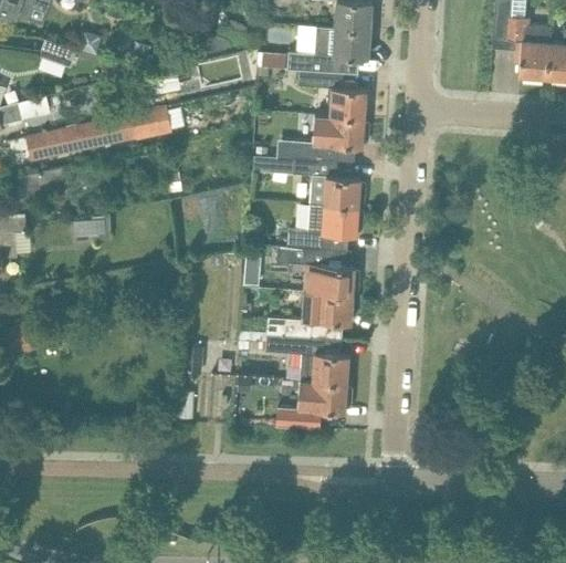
[(28,21),(28,20),(34,0),(0,0),(0,10),(2,12),(28,21)]
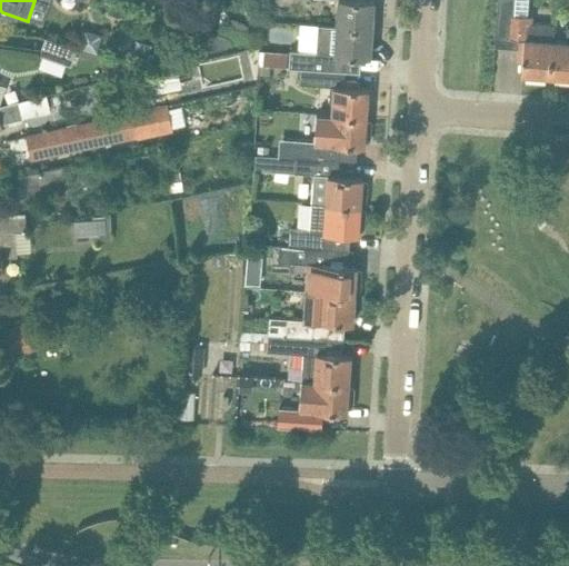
[(349,0),(322,0),(340,1),(338,28),(372,31),(375,2),(349,1),(349,0)]
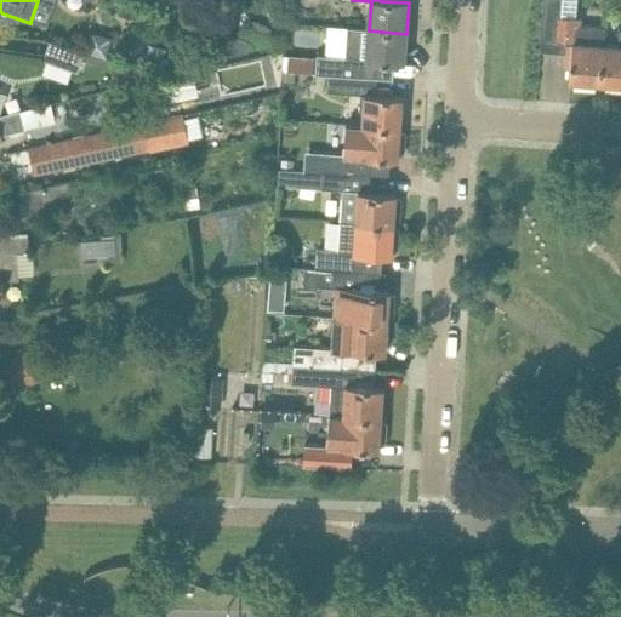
[(562,0),(543,0),(541,29),(540,55),(565,57),(565,69),(570,70),(569,84),(600,85),(605,30),(580,28),(580,22),(560,20),(562,0)]
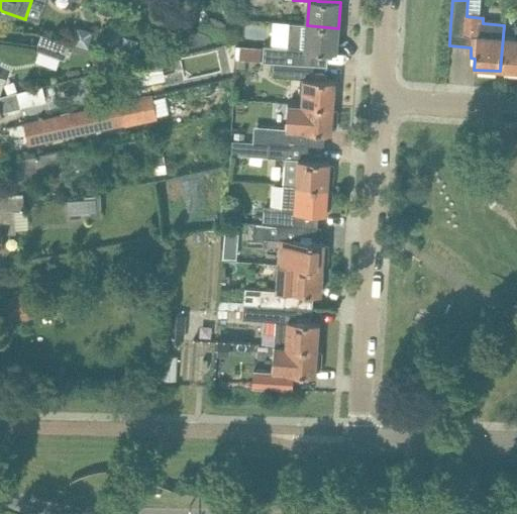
[(307,25),(289,24),(288,49),(264,47),(263,64),(274,65),(274,64),(314,66),(314,53),(337,54),(338,28),(307,25)]
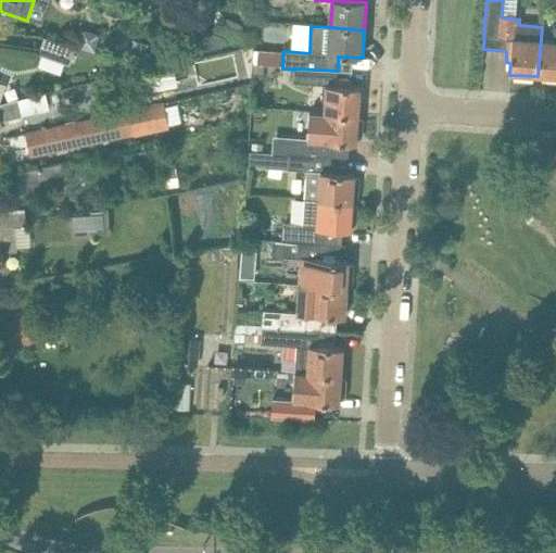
[(542,27),(538,76),(555,77),(555,28),(555,29),(554,44),(541,42),(542,27)]
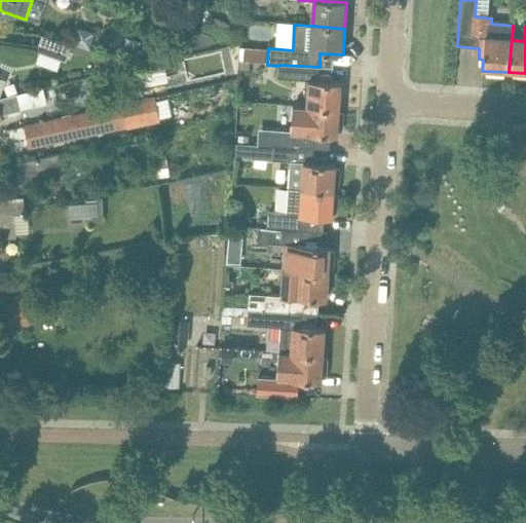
[(71,47),(42,37),(36,52),(66,63),(71,47)]
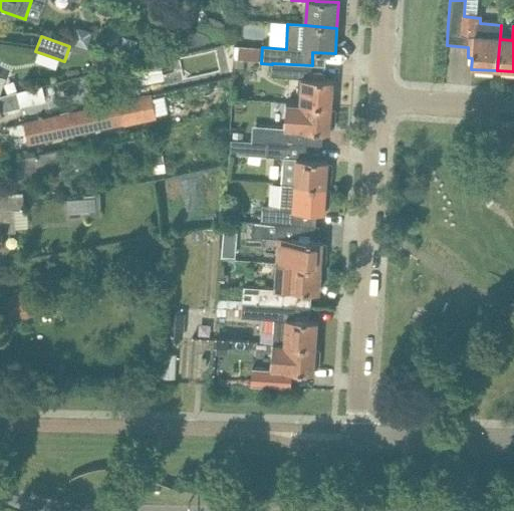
[(132,88),(164,82),(160,61),(146,64),(127,67),(132,88)]
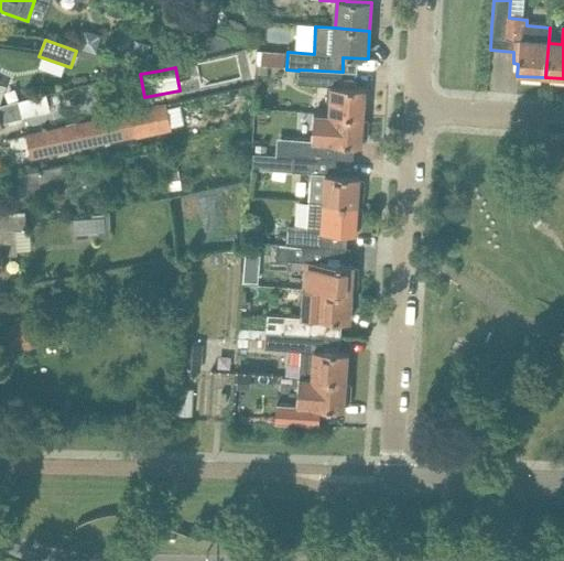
[(299,69),(299,71),(297,87),(327,88),(326,104),(331,104),(329,117),(364,119),(366,90),(357,89),(357,84),(342,83),(343,72),(299,69)]
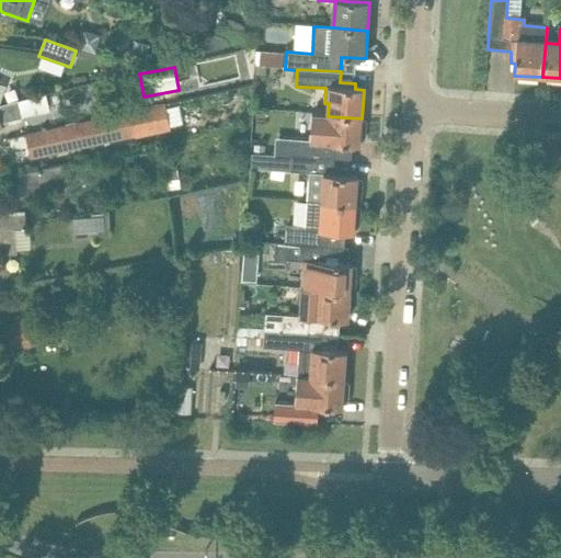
[(0,105),(0,131),(3,131),(1,125),(49,111),(45,95),(0,105)]
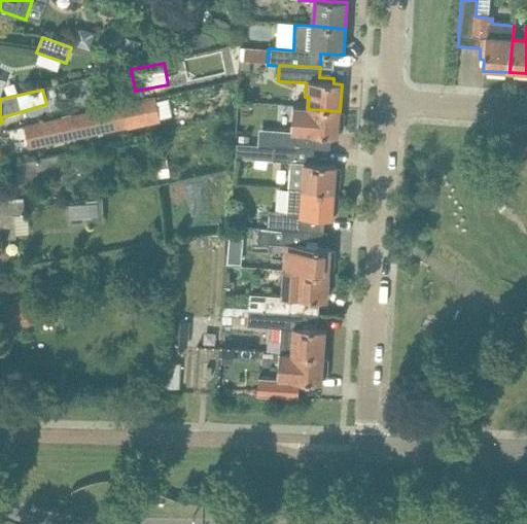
[(154,98),(24,127),(29,151),(167,121),(162,100),(155,101),(154,98)]
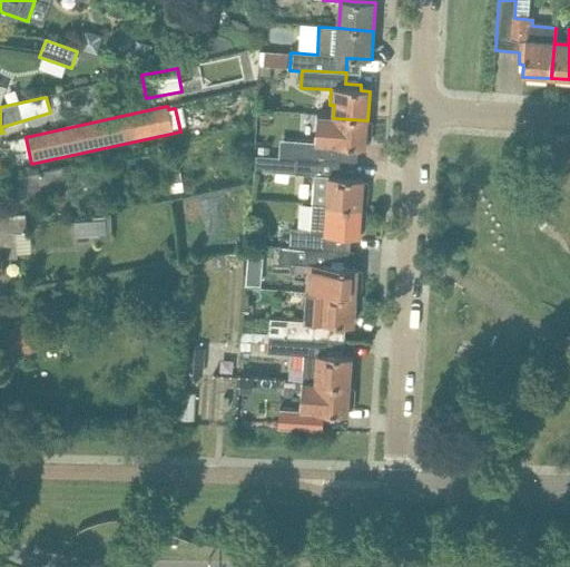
[(367,125),(367,120),(333,118),(317,117),(317,145),(285,143),(284,157),(340,162),(341,153),(356,153),(356,148),(365,149),(366,144),(371,144),(372,125),(367,125)]
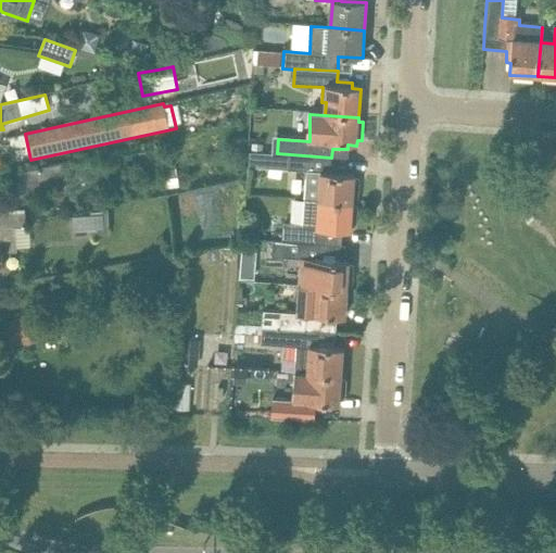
[(331,168),(331,158),(277,153),(277,156),(265,155),(264,170),(307,173),(305,200),(319,201),(353,203),(353,199),(358,199),(359,180),(354,180),(355,175),(345,175),(345,170),(331,168)]
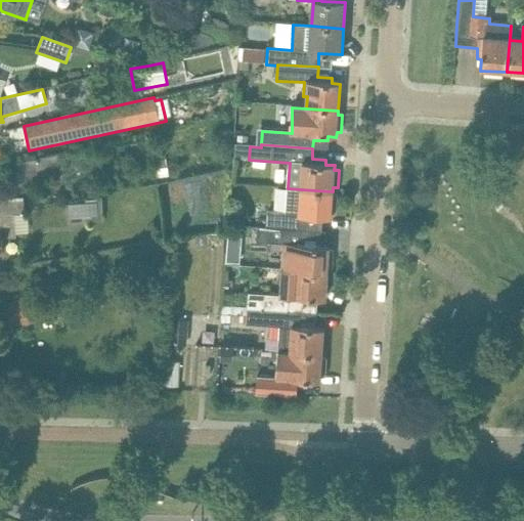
[(238,145),(237,160),(249,160),(250,146),(238,145)]
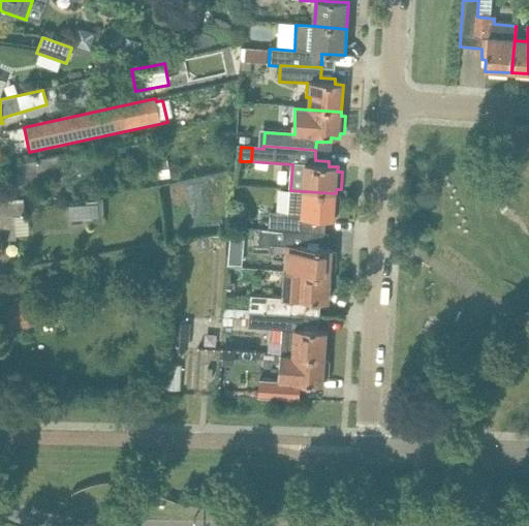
[(64,177),(60,157),(44,160),(17,166),(21,186),(64,177)]
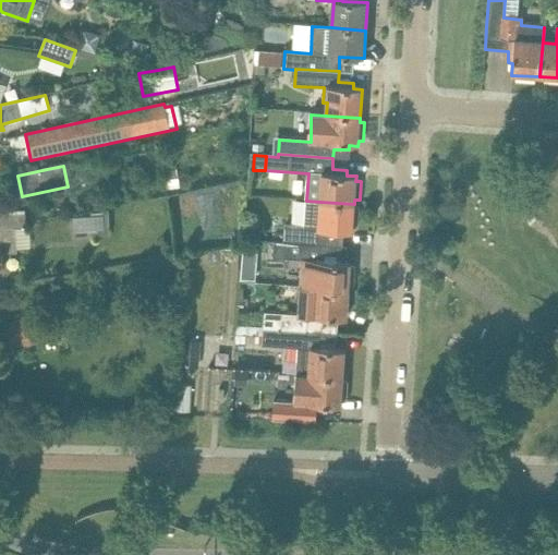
[(354,209),(354,204),(320,202),(318,230),(284,228),(283,242),(326,244),(327,237),(343,238),(343,232),(352,232),(352,228),(358,228),(359,209),(354,209)]
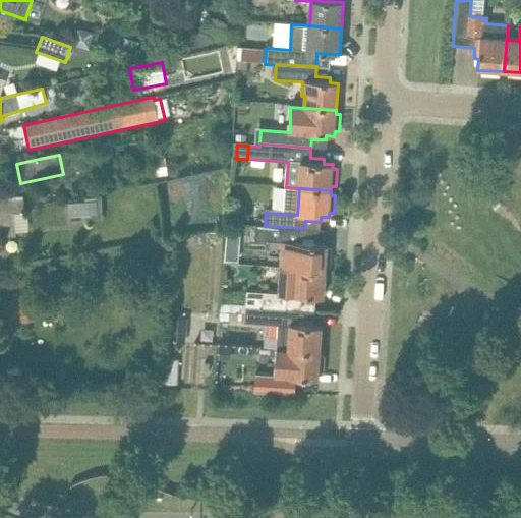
[(23,196),(14,197),(0,197),(0,214),(15,214),(15,215),(23,214),(23,196)]
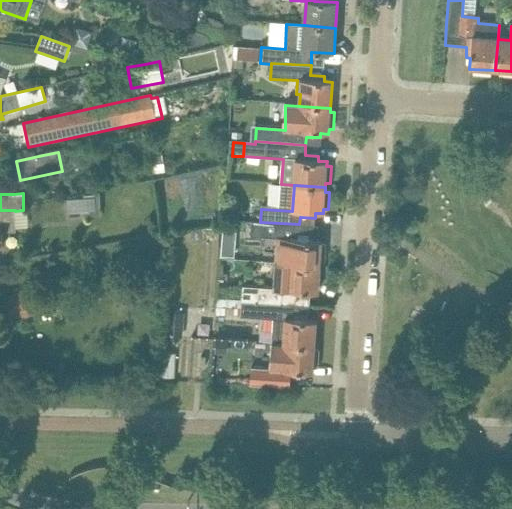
[(15,210),(0,210),(0,248),(3,248),(2,233),(16,233),(15,224),(27,224),(27,211),(24,211),(23,210),(15,211),(15,210)]
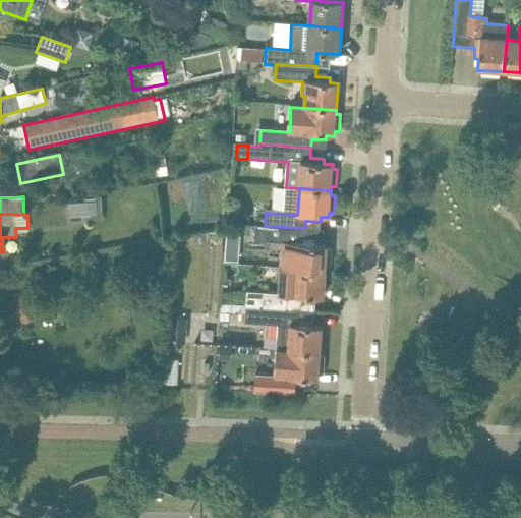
[(255,227),(255,242),(295,244),(293,270),(326,272),(326,268),(330,268),(331,250),(327,250),(327,245),(313,244),(314,230),(255,227)]
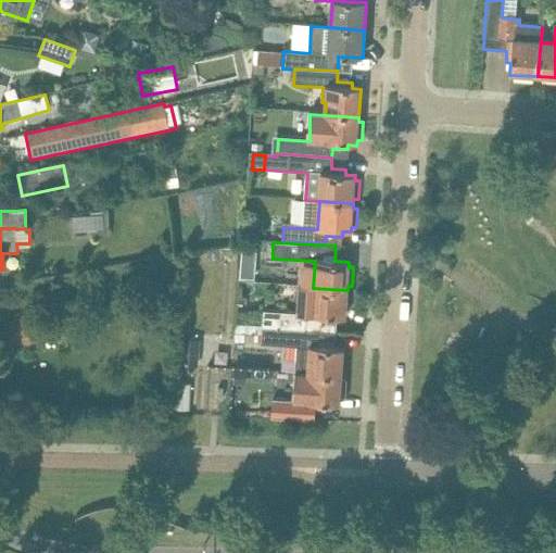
[(244,244),(243,255),(255,256),(256,246),(244,244)]
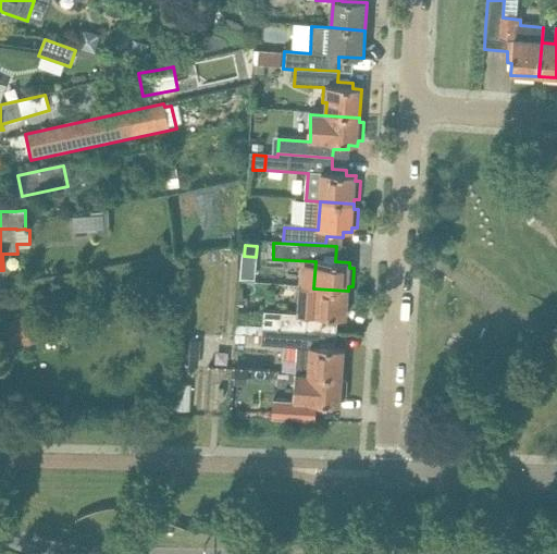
[(313,288),(300,287),(298,316),(263,312),(263,328),(306,331),(320,332),(321,322),(335,323),(335,319),(346,319),(348,291),(313,288)]
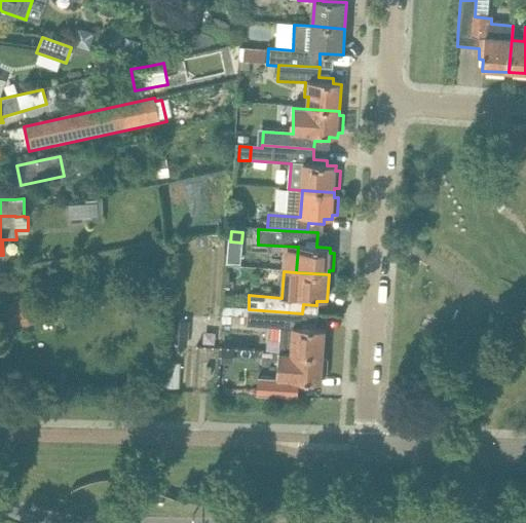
[(289,312),(249,309),(223,308),(222,316),(222,326),(280,329),(288,330),(289,312)]
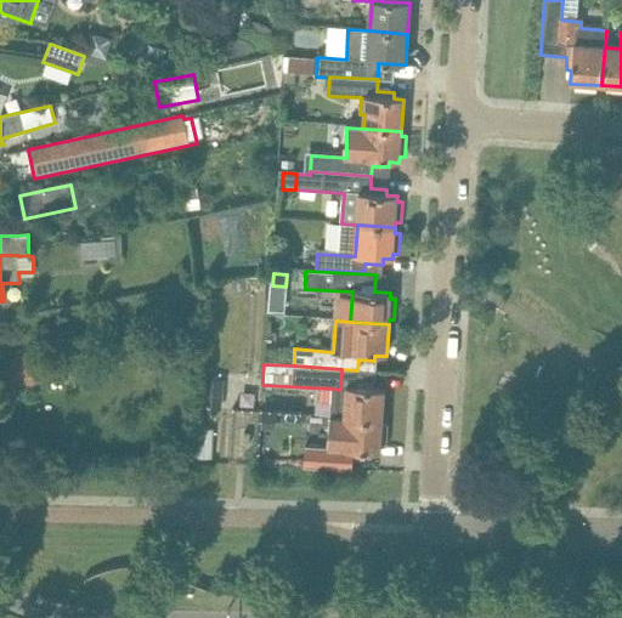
[(332,389),(331,418),(382,421),(384,390),(374,390),(374,384),(356,383),(356,389),(346,387),(346,390),(340,390),(332,389)]
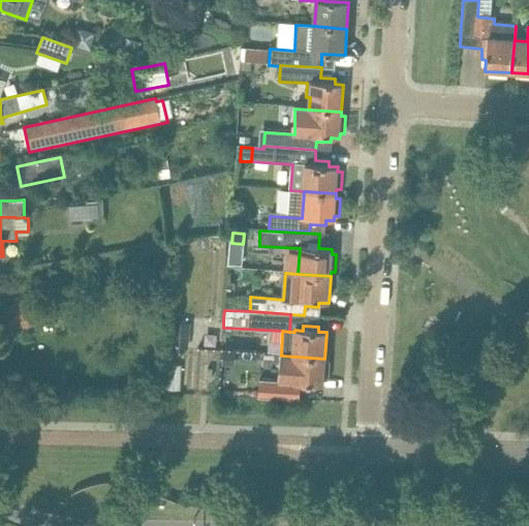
[(324,359),(280,356),(279,382),(287,383),(298,383),(298,385),(299,385),(299,389),(315,391),(316,385),(323,385),(323,380),(328,381),(329,364),(324,364),(324,359)]
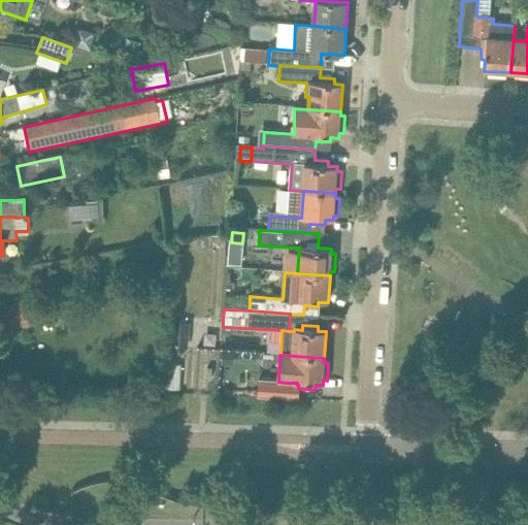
[(259,382),(258,398),(285,399),(287,383),(278,382),(259,382)]
